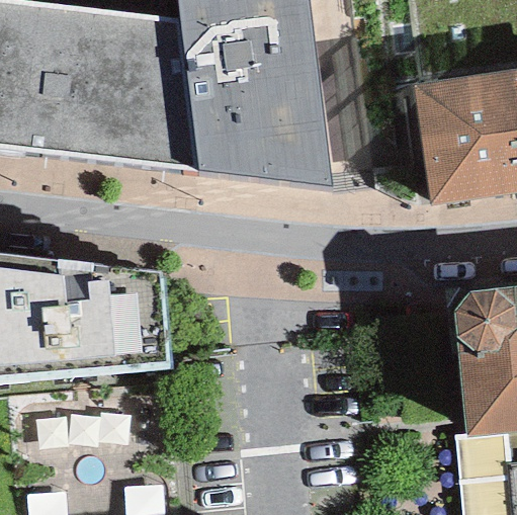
[(0,0),(0,145),(197,174),(180,17),(27,0),(0,0)]
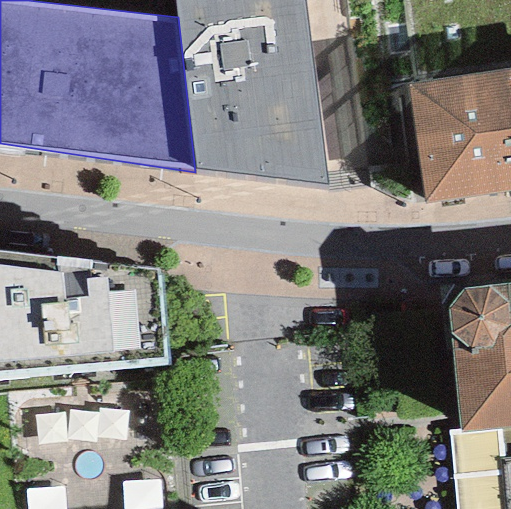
[(175,0),(178,17),(195,172),(328,186),(309,41),(303,0),(175,0)]
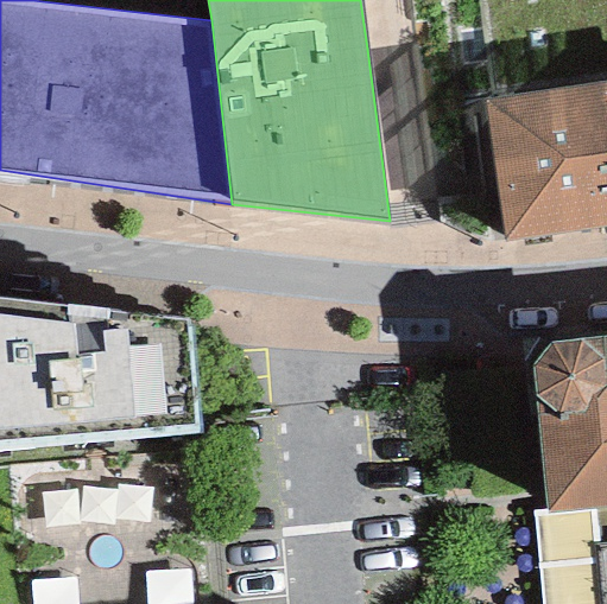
[(606,80),(485,99),(507,239),(606,222),(606,80)]
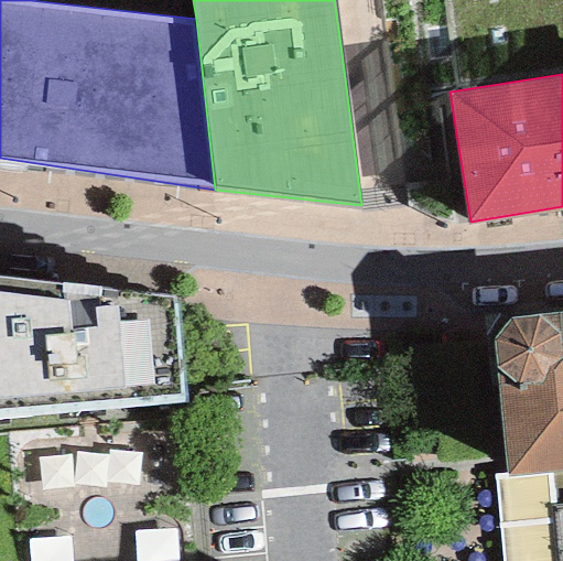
[(0,412),(188,398),(176,295),(0,273),(0,412)]
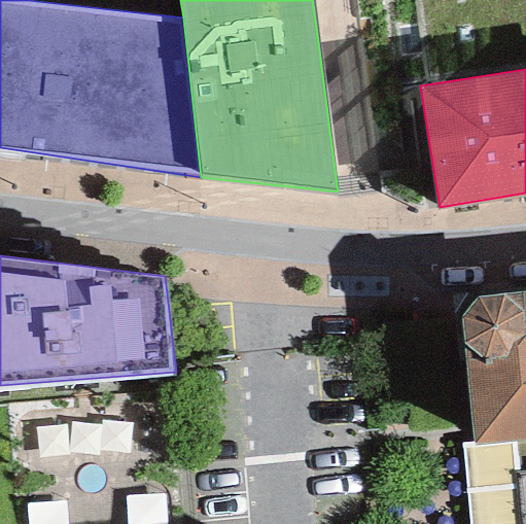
[(525,290),(503,293),(479,295),(462,314),(464,341),(475,443),(513,440),(525,438),(525,290)]
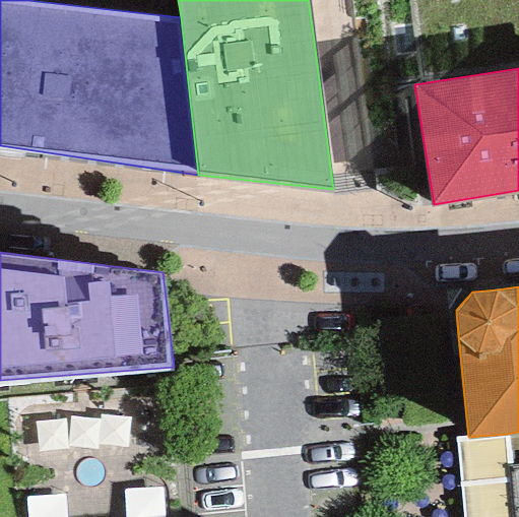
[(518,465),(511,465),(506,434),(468,437),(457,438),(465,516),(518,516),(518,465)]
